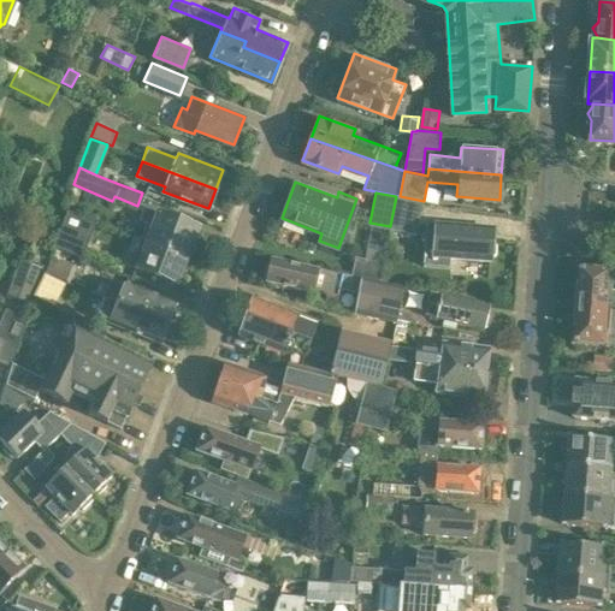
[(396,196),(390,226),(417,232),(423,202),(396,196)]
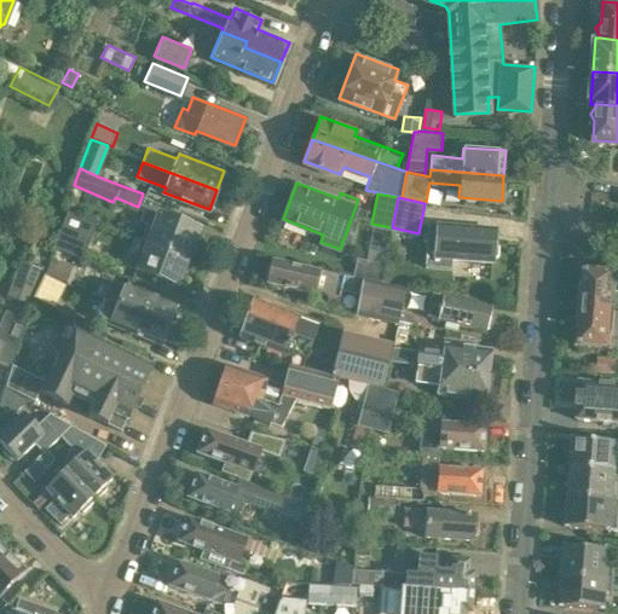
[(144,206),(139,219),(154,225),(148,239),(189,255),(190,252),(194,250),(196,243),(194,241),(198,226),(144,206)]
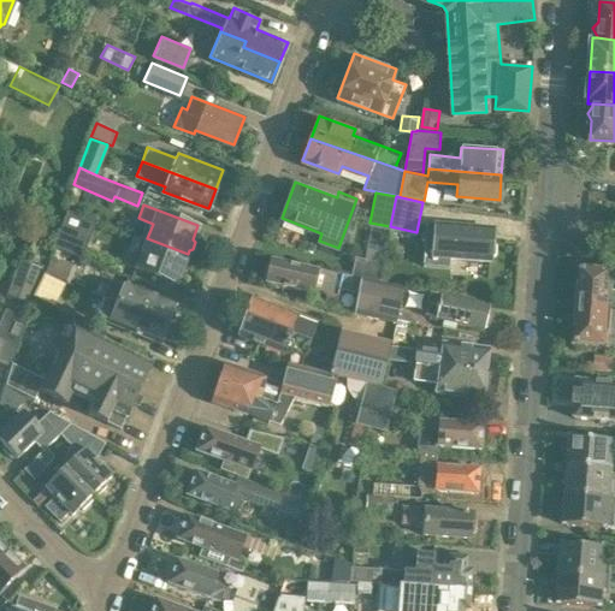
[(69,209),(55,244),(83,255),(96,220),(69,209)]
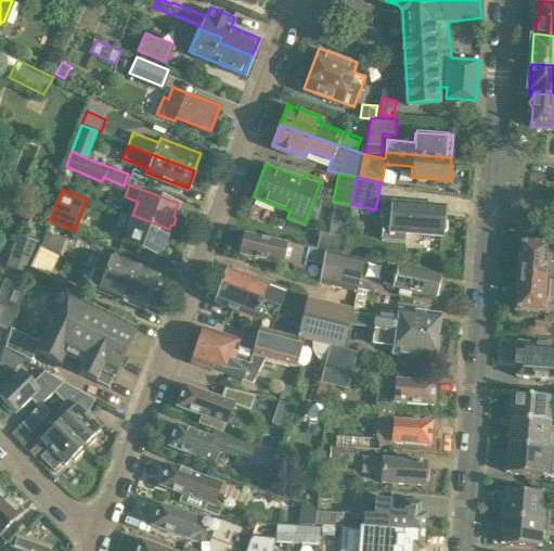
[(384,200),(381,238),(404,240),(406,231),(441,233),(441,230),(447,228),(447,220),(442,217),(443,203),(406,200),(406,201),(384,200)]
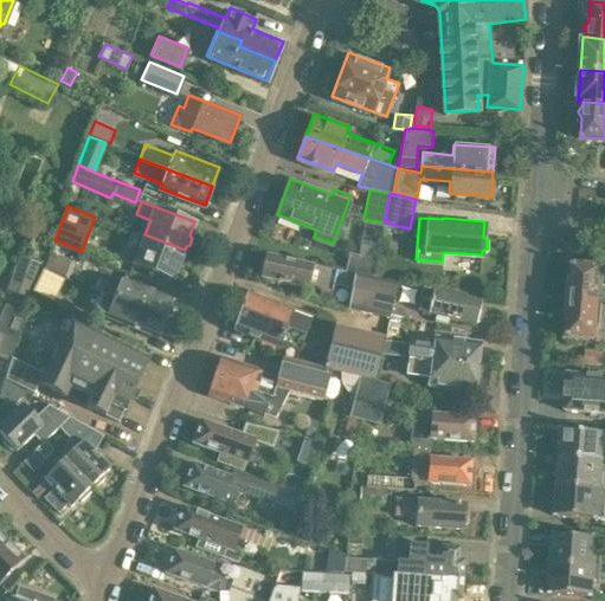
[(185,250),(145,234),(139,250),(126,245),(121,257),(174,277),(179,264),(182,263),(185,256),(182,253),(185,250)]
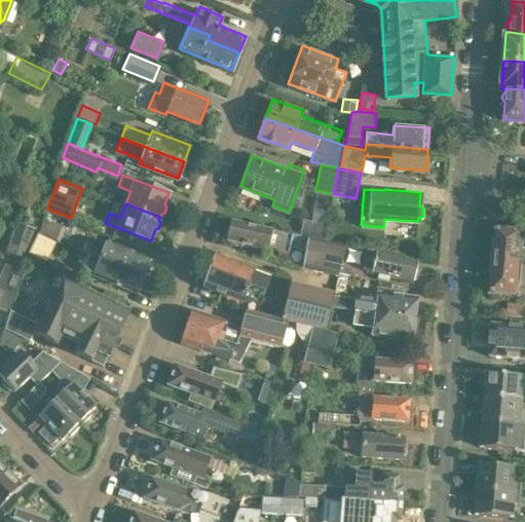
[(303,217),(300,233),(325,238),(329,222),(303,217)]
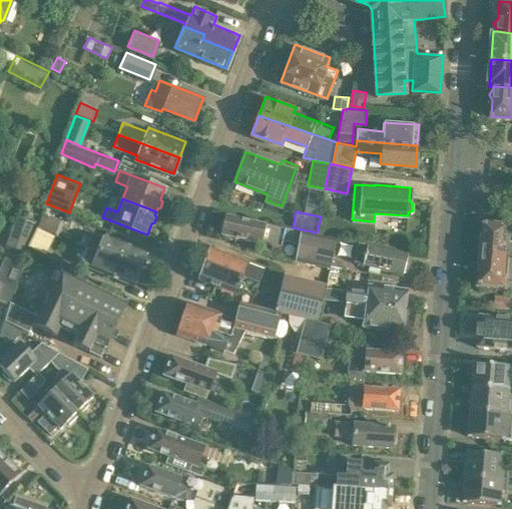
[(295,261),(314,265),(321,233),(317,232),(293,227),(293,228),(279,224),(225,213),(224,218),(220,220),(219,227),(221,231),(221,232),(254,239),(256,237),(276,241),(277,236),(299,242),(295,261)]
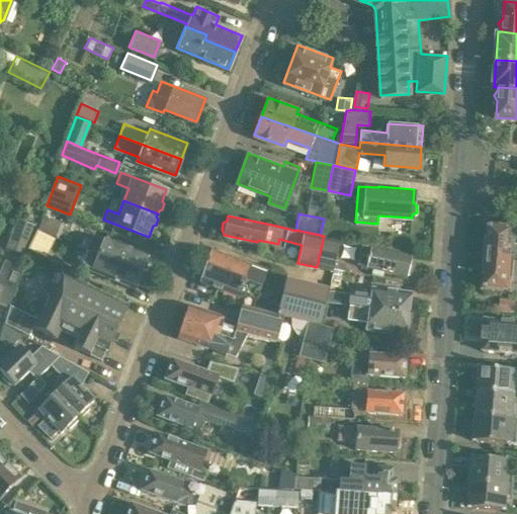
[(7,246),(23,252),(34,223),(21,218),(16,232),(13,231),(7,246)]
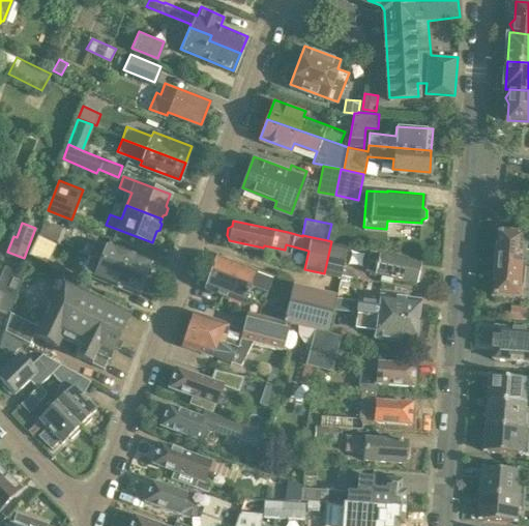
[(499,246),(494,252),(498,259),(498,262),(526,265),(528,264),(528,249),(527,249),(528,240),(528,232),(500,229),(499,246)]
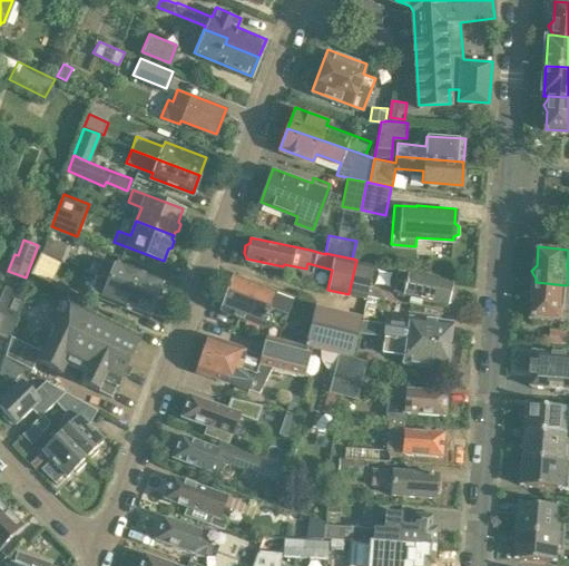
[(41,251),(31,272),(51,281),(61,260),(41,251)]
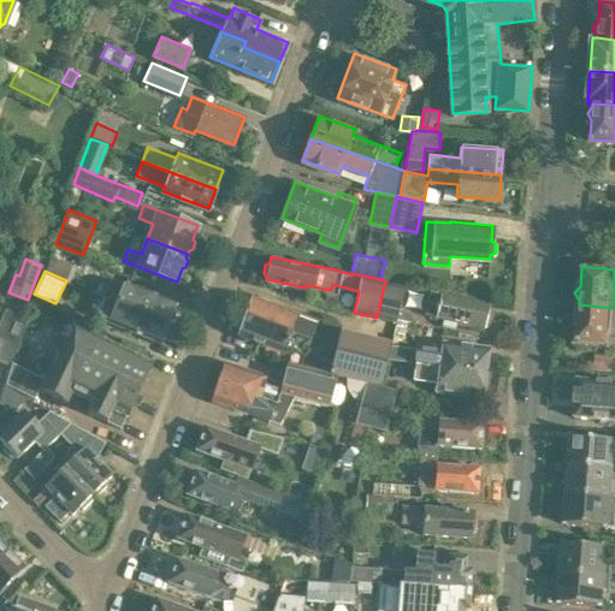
[(111,278),(104,296),(167,321),(169,318),(173,318),(176,309),(173,307),(175,302),(124,283),(124,284),(111,278)]
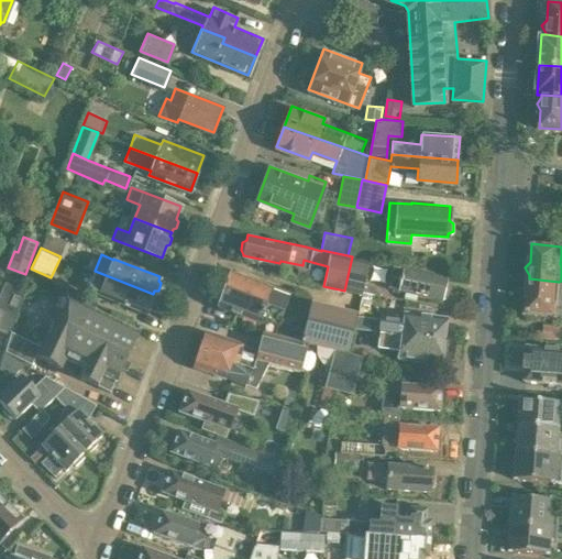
[(352,256),(344,291),(363,294),(363,291),(370,261),(352,256)]
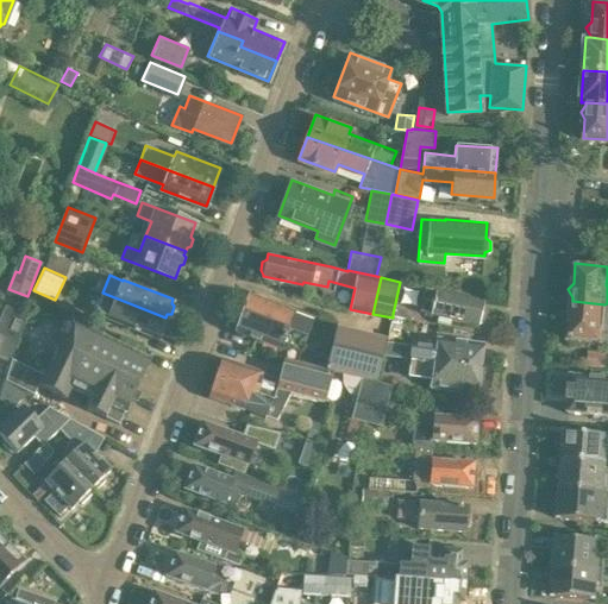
[(432,312),(431,313),(477,323),(478,322),(482,319),(484,310),(481,306),(483,300),(425,287),(420,308),(432,312)]
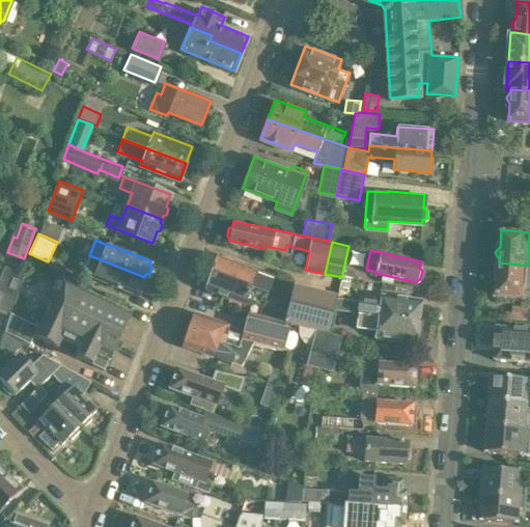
[(144,277),(89,255),(83,270),(94,275),(94,276),(138,294),(139,289),(143,289),(145,282),(143,280),(144,277)]
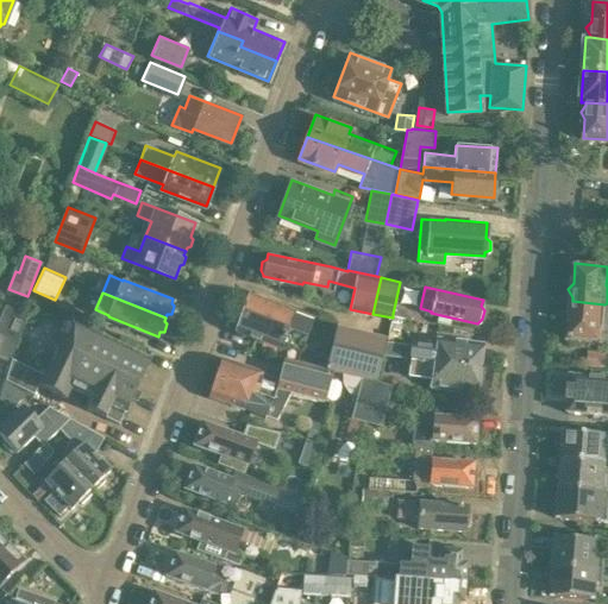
[(250,293),(243,310),(307,334),(313,319),(293,312),(294,308),(250,293)]
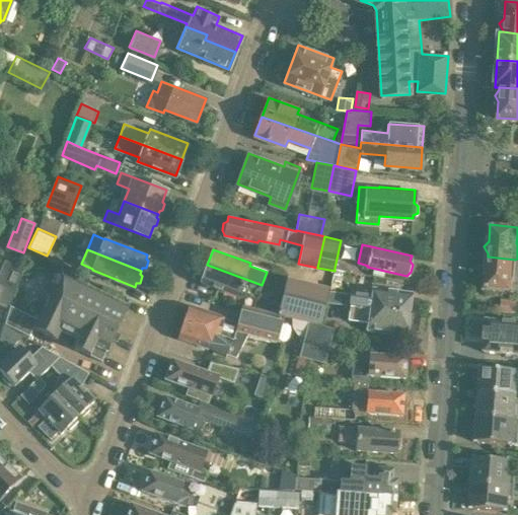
[(517,259),(515,260),(488,256),(487,259),(483,265),(486,272),(485,288),(517,290),(517,259)]
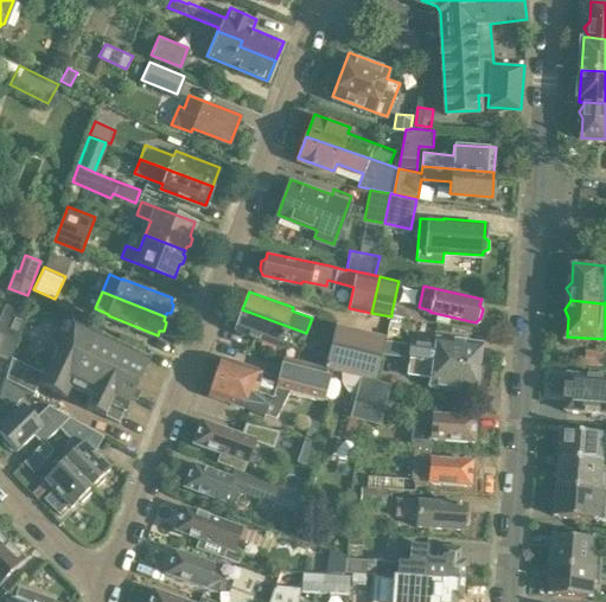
[(0,352),(11,357),(27,311),(5,302),(0,314),(0,352)]
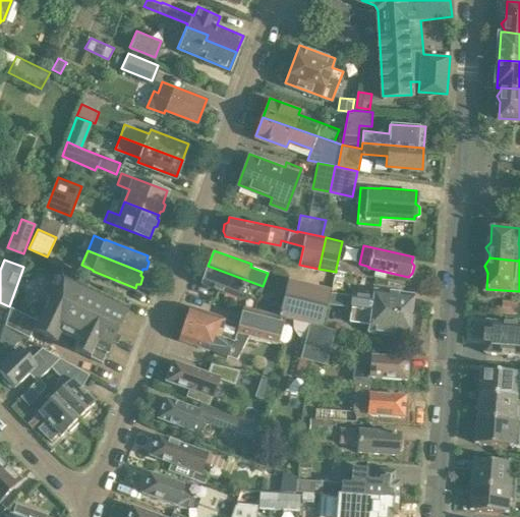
[(263,286),(208,266),(201,282),(240,296),(242,292),(258,298),(263,286)]
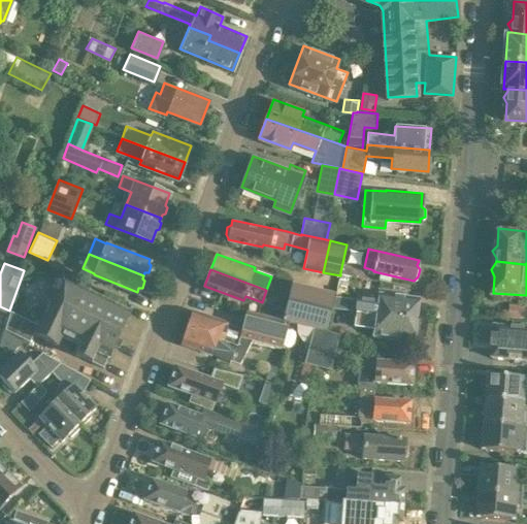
[(93,356),(101,360),(104,355),(105,355),(105,356),(107,357),(130,309),(61,276),(34,331),(58,344),(62,334),(78,342),(74,352),(92,360),(93,356)]
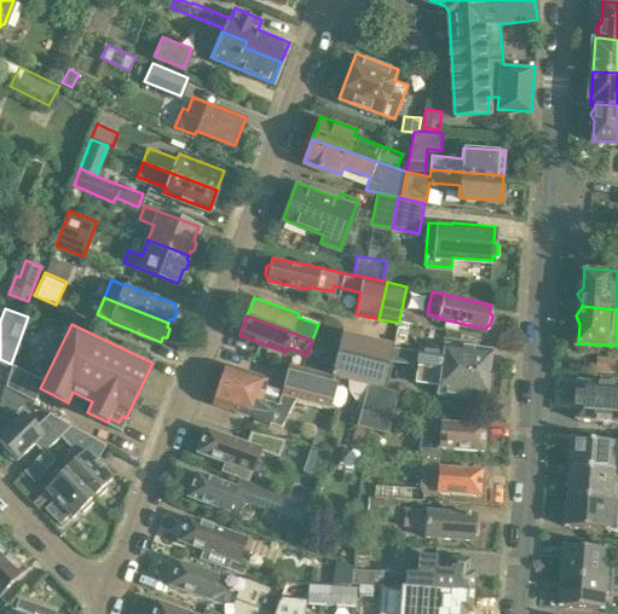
[(390,360),(393,343),(380,341),(379,346),(341,336),(336,358),(330,357),(327,372),(338,375),(338,376),(392,389),(398,363),(390,360)]
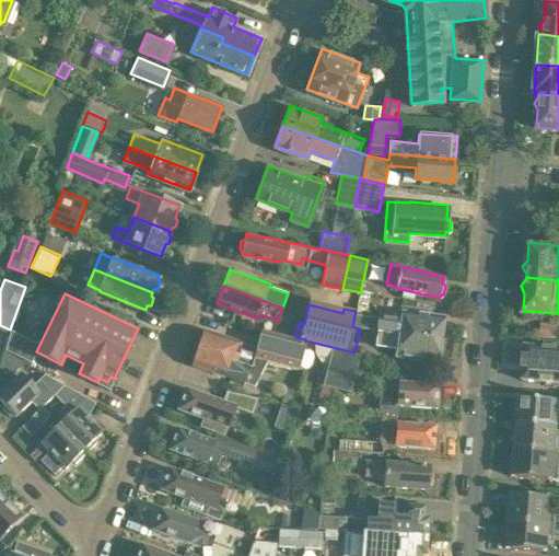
[(380,313),(377,328),(441,337),(444,314),(403,309),(402,316),(380,313)]
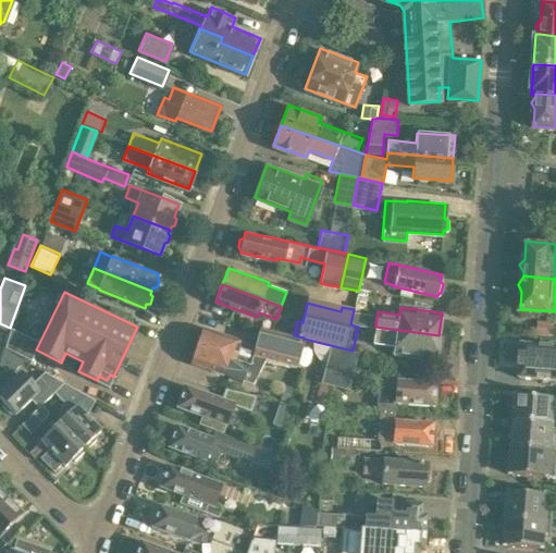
[(538,333),(554,335),(555,321),(540,319),(538,333)]
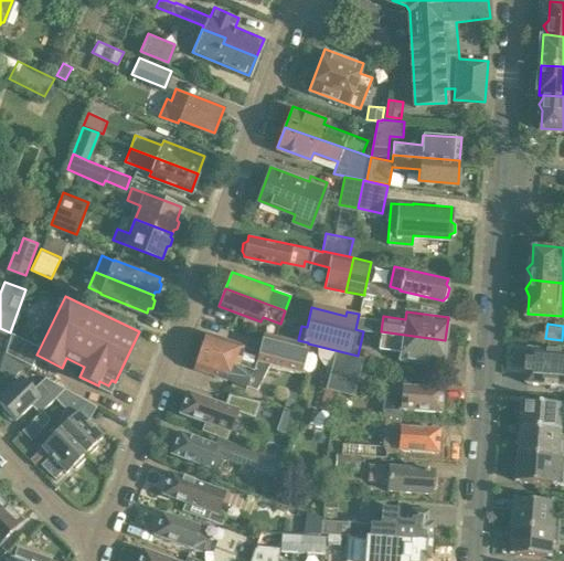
[(208,331),(201,349),(254,367),(256,359),(301,370),(308,343),(265,331),(261,349),(208,331)]
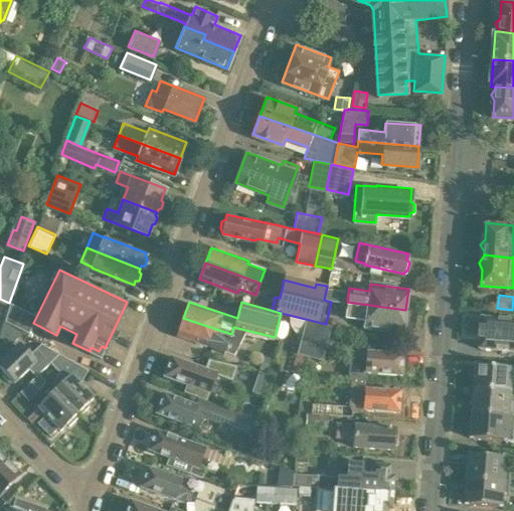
[(405,310),(347,302),(345,315),(366,318),(364,326),(402,331),(405,310)]
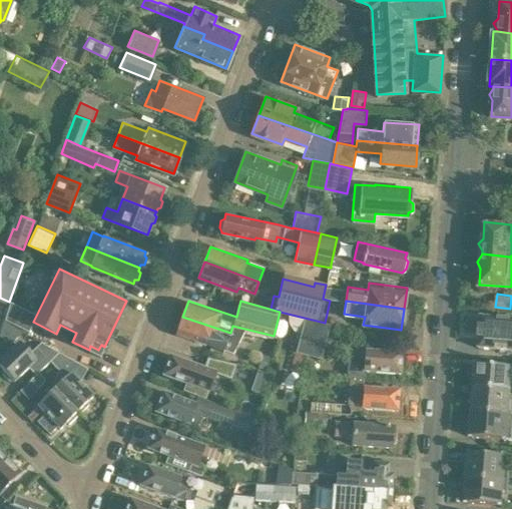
[(23,309),(10,303),(5,319),(16,324),(23,309)]
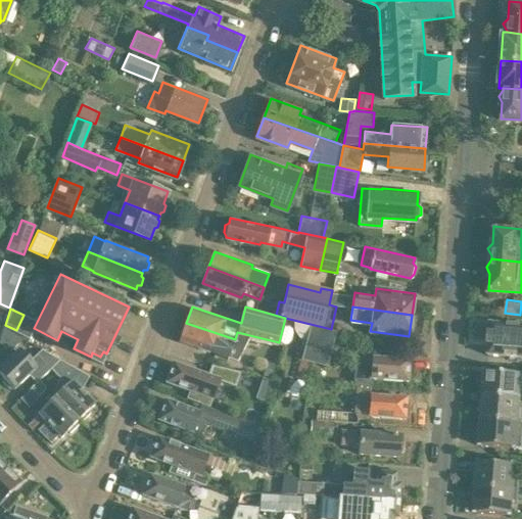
[(488,352),(521,355),(521,322),(490,320),(488,352)]
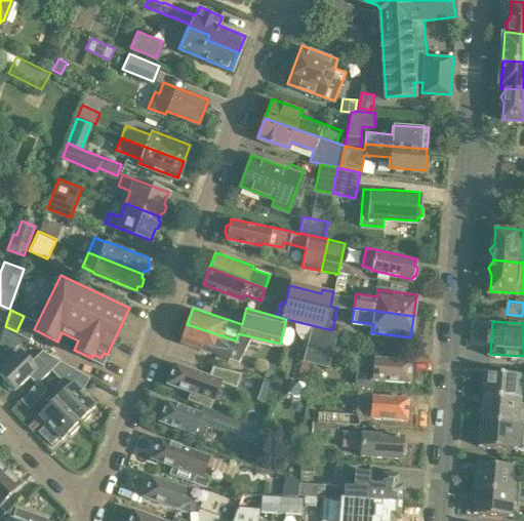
[(236,341),(187,324),(182,341),(216,353),(240,360),(247,345),(236,341)]
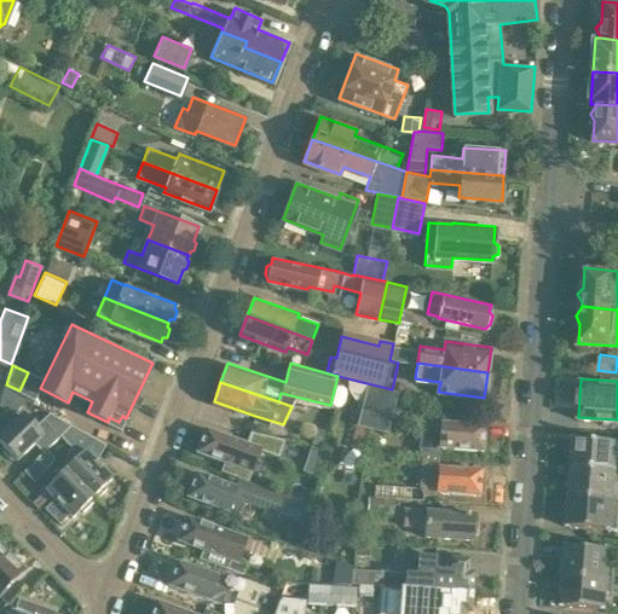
[(387,432),(398,392),(368,383),(354,432),(367,435),(368,427),(387,432)]
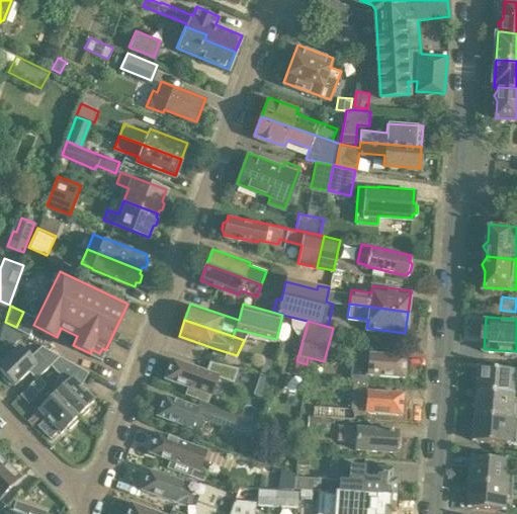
[(0,335),(0,339),(11,346),(23,335),(4,324),(0,335)]
